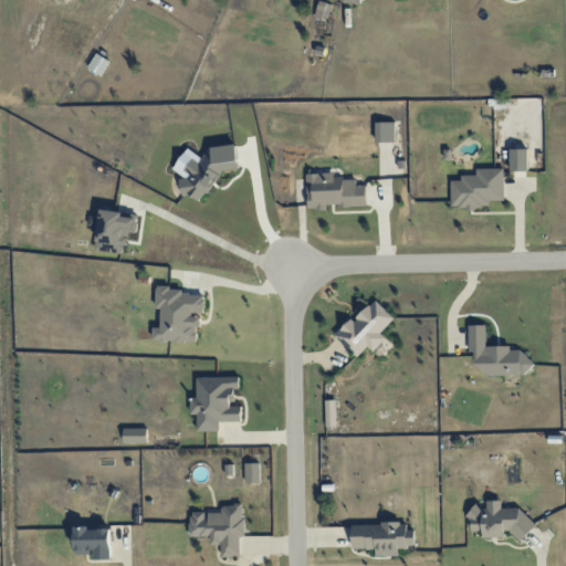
[(327,19),(332,4),(320,1),(315,16),(327,19)]
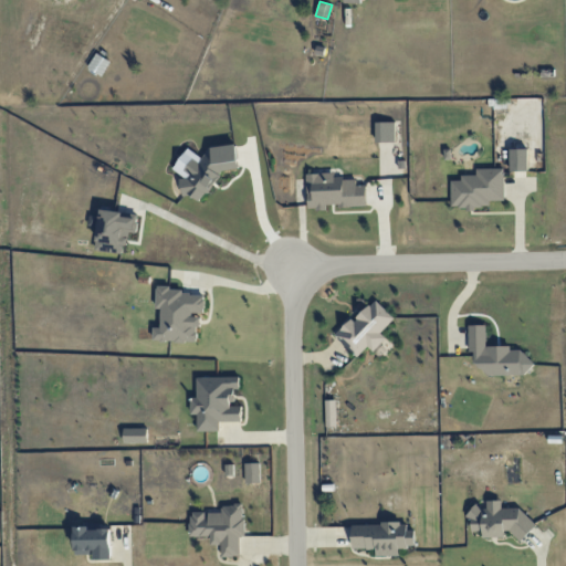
[(239,168),(237,145),(209,147),(202,158),(187,147),(171,168),(184,176),(180,180),(182,196),(190,196),(201,202),(222,170),(239,168)]
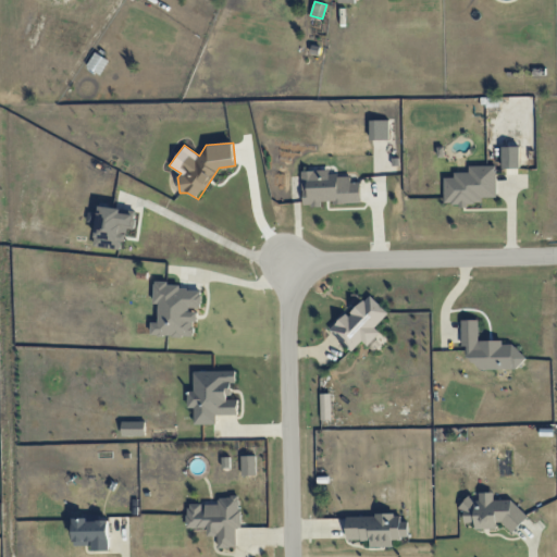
[(496,196),(496,165),(469,166),(469,172),(454,173),(454,177),(444,177),(444,205),(482,205),(481,197),(496,196)]
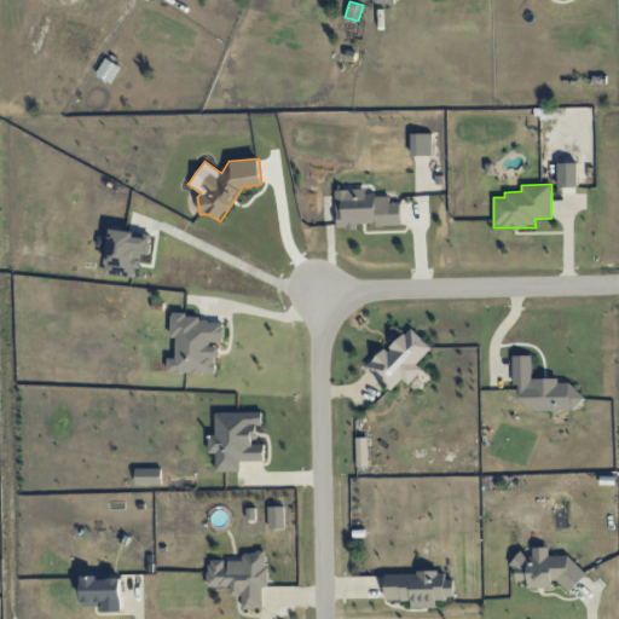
[(336,190),(336,230),(358,230),(358,226),(401,225),(400,202),(389,203),(389,195),(366,195),(365,189),(336,190)]
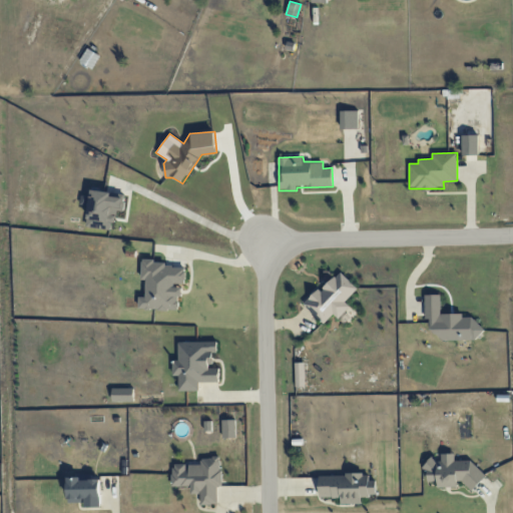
[(87,227),(113,230),(115,210),(124,211),(127,193),(91,190),(87,227)]
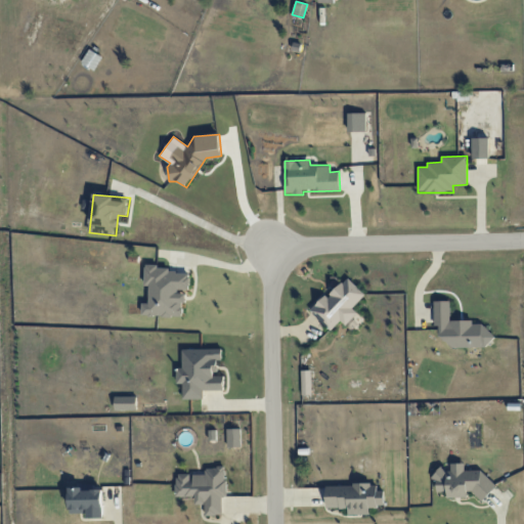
[(183,316),(184,291),(189,291),(189,269),(144,269),(144,286),(149,286),(149,304),(142,304),(141,316),(183,316)]
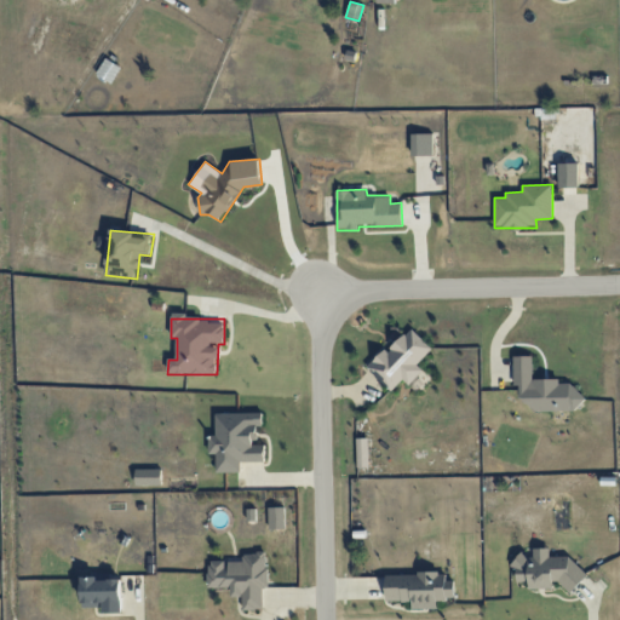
[(423,371),(417,365),(432,349),(411,327),(369,368),(391,391),(403,379),(408,385),(423,371)]
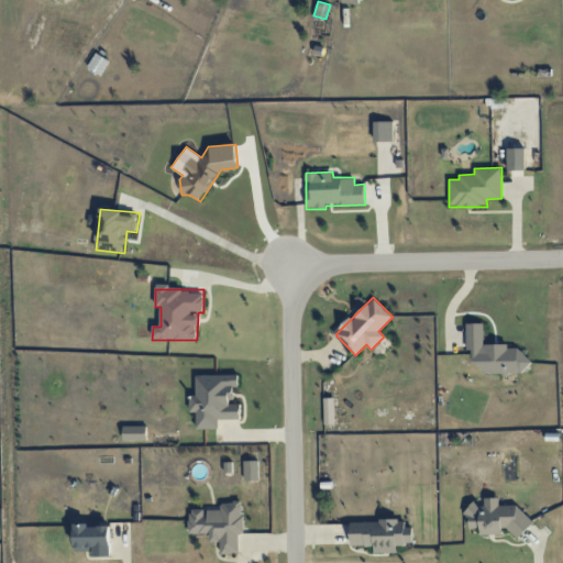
[(528,371),(528,359),(522,359),(521,348),(508,348),(508,344),(484,344),(484,322),(466,323),(466,351),(472,351),(472,372),(528,371)]
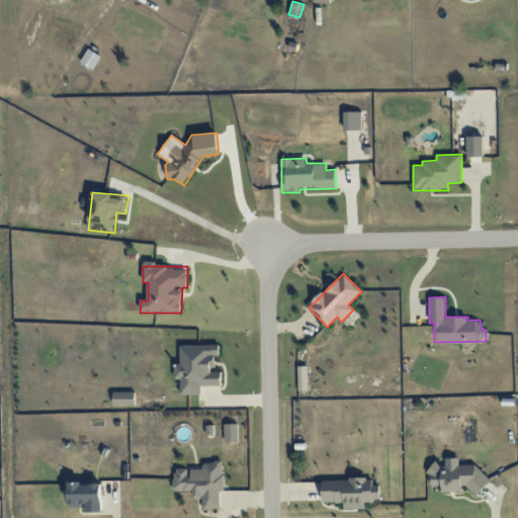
[(180,346),(180,363),(174,363),(175,379),(181,379),(181,395),(201,395),(201,386),(222,385),(221,370),(214,370),(214,357),(220,357),(219,345),(180,346)]
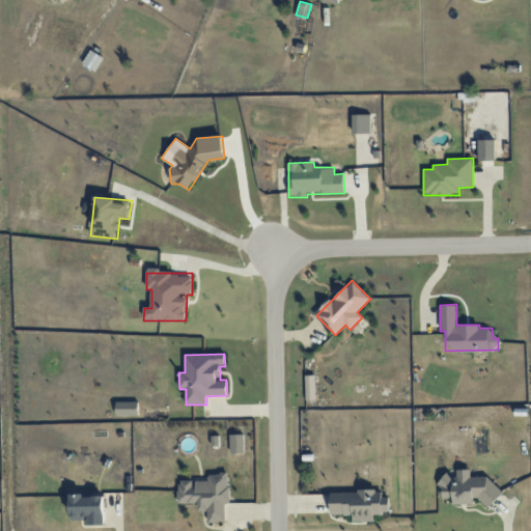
[(315,374),(305,375),(306,400),(316,399),(315,374)]
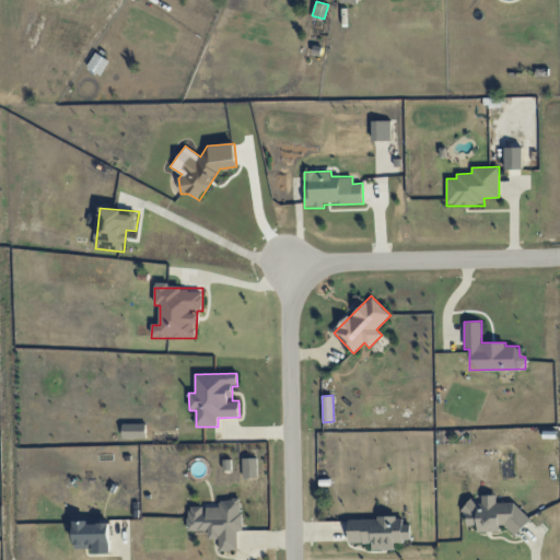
[(147,424),(123,424),(123,439),(147,439),(147,424)]
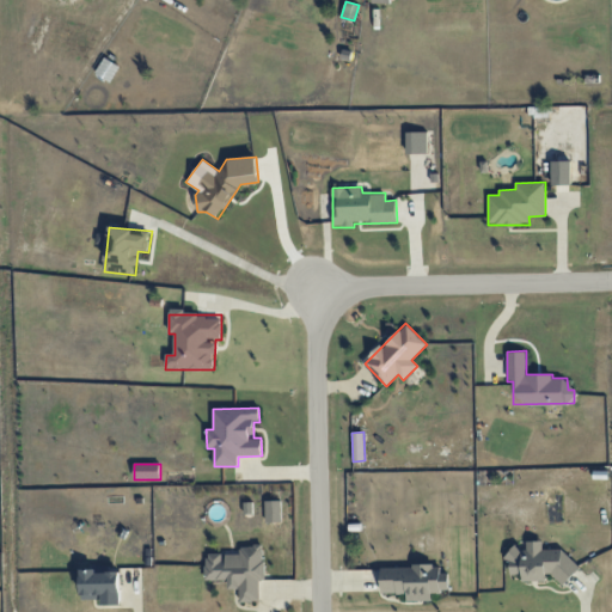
[(281,522),(281,501),(265,501),(265,522),(281,522)]
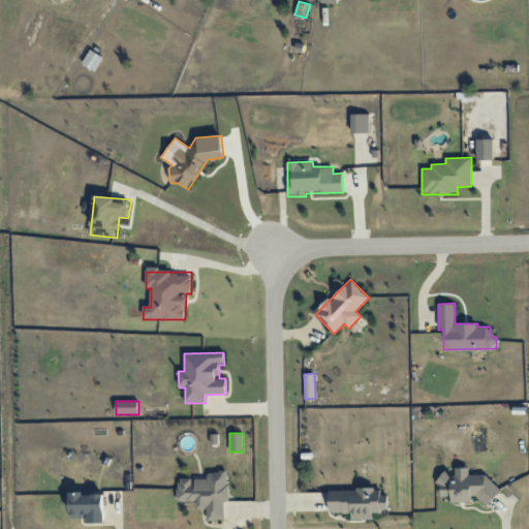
[(502,490),(485,474),(469,474),(469,468),(455,468),(455,478),(446,470),(435,483),(440,487),(440,496),(452,496),(452,502),(468,502),(474,495),(488,506),(502,490)]
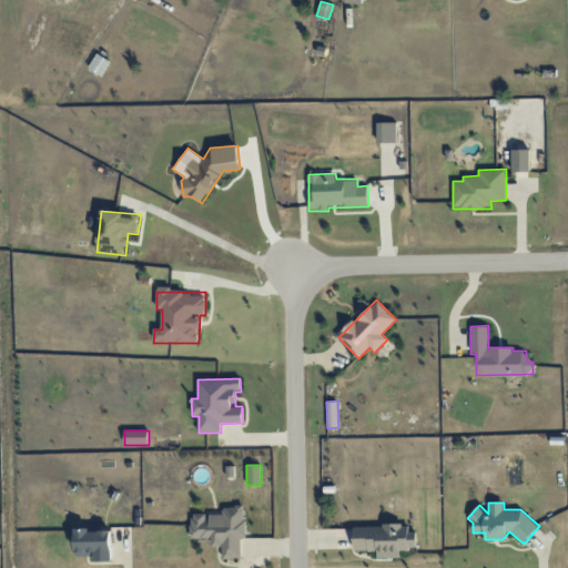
[(191,539),(212,538),(212,547),(222,547),(223,559),(241,558),(241,539),(245,539),(244,506),(223,507),(223,514),(191,515),(191,539)]
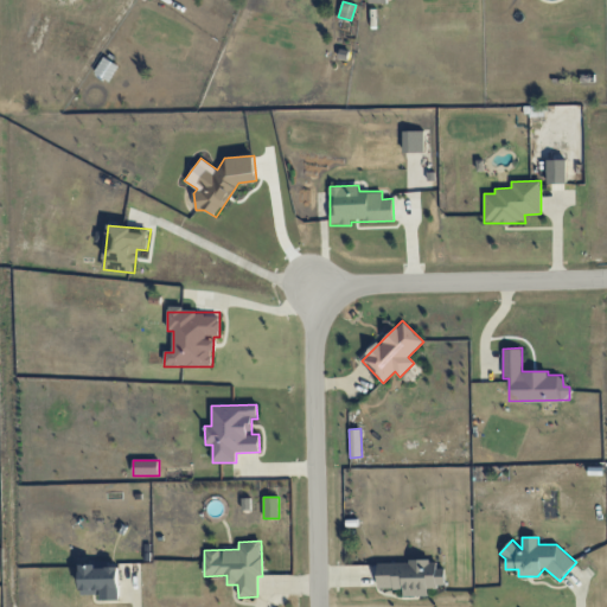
[(378,589),(403,588),(403,596),(428,596),(428,587),(446,587),(445,568),(436,569),(436,561),(378,562),(378,589)]
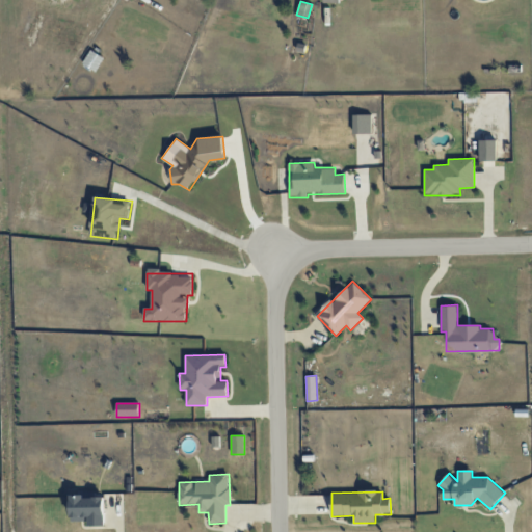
[(104,497),(95,497),(95,494),(70,494),(71,521),(88,521),(88,526),(105,526),(104,497)]
